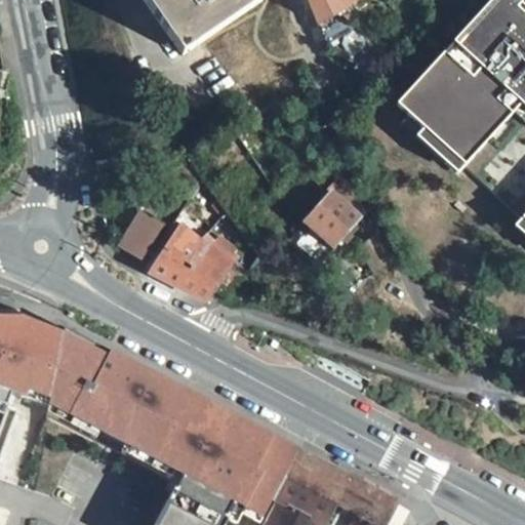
[(140,0),(183,58),(205,42),(265,1),(264,0),(140,0)]
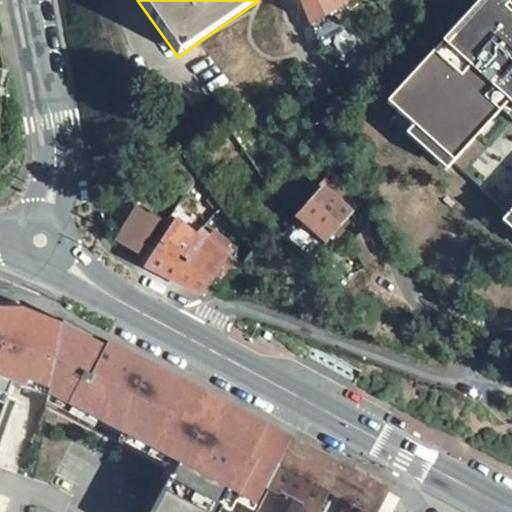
[(300,0),(310,25),(347,3),(345,0),(300,0)]
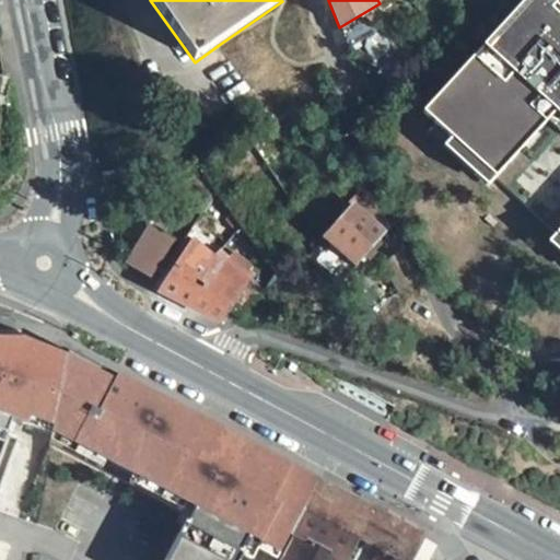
[(544,210),(552,198),(517,173),(505,191),(483,177),(471,195),(467,190),(456,206),(447,200),(436,216),(452,226),(442,240),(452,247),(463,234),(490,253),(522,208),(549,225),(555,218),(544,210)]
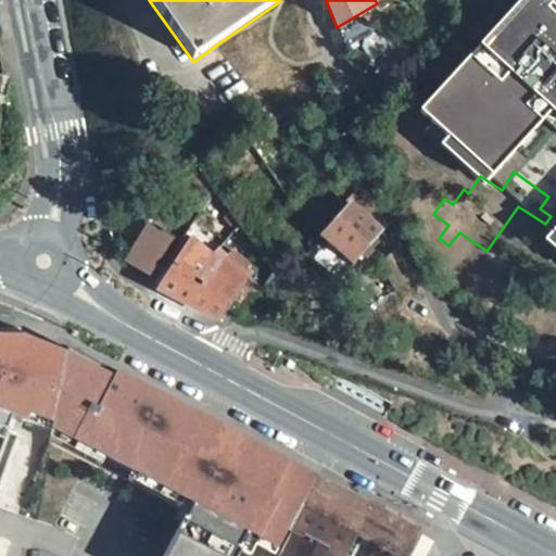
[(321,237),(353,265),(386,228),(362,185),(344,205),(348,209),(321,237)]
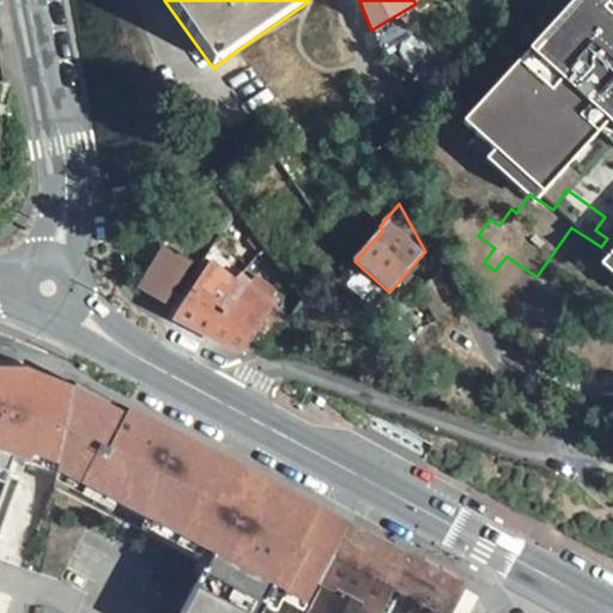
[(138,290),(165,304),(188,267),(165,250),(138,290)]
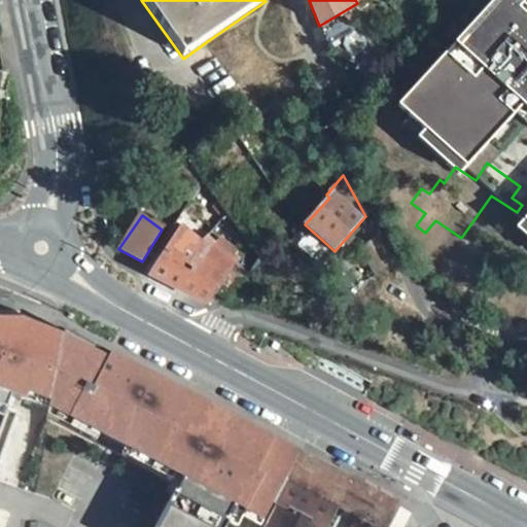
[(233,293),(248,277),(236,265),(225,258),(237,247),(222,236),(208,247),(180,227),(148,275),(209,306),(218,292),(227,300),(233,293)]
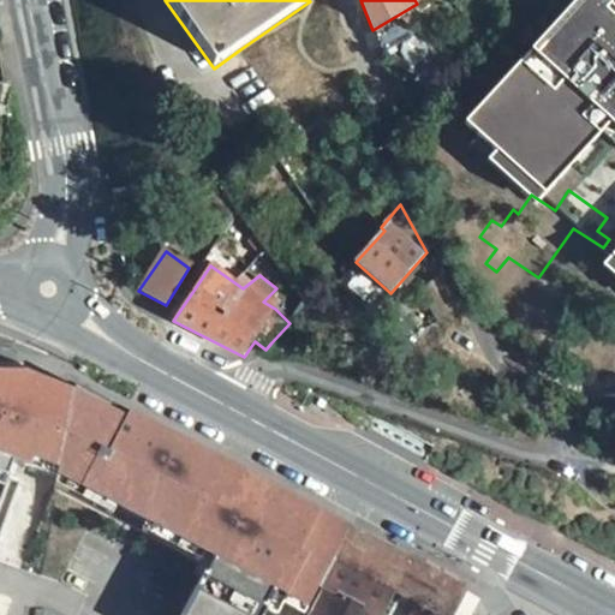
[(129,413),(35,369),(0,368),(0,530),(24,463),(82,485),(150,520),(126,575),(106,614),(308,614),(339,559),(350,530),(129,413)]
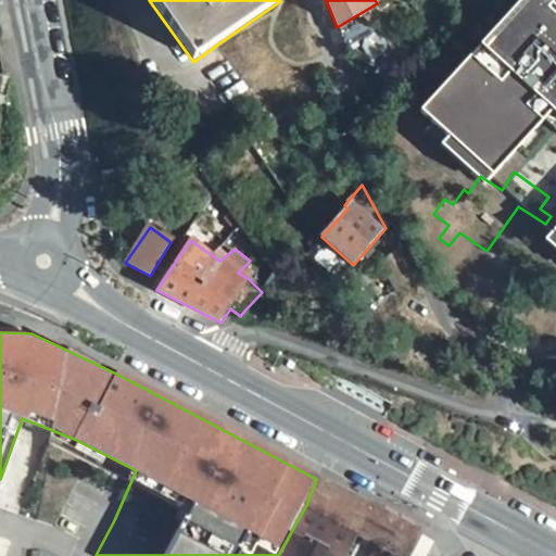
[(304,374),(287,364),(282,371),(300,380),(304,374)]
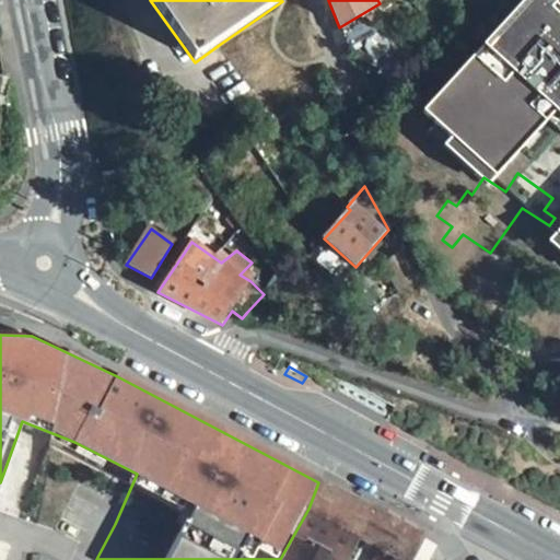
[(412,559),(424,538),(318,482),(308,509),(280,559),(412,559)]
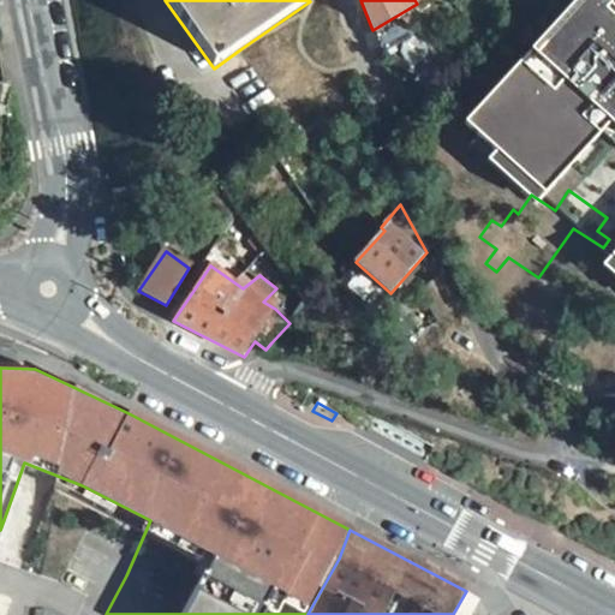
[(59,589),(63,568),(48,566),(46,586),(59,589)]
